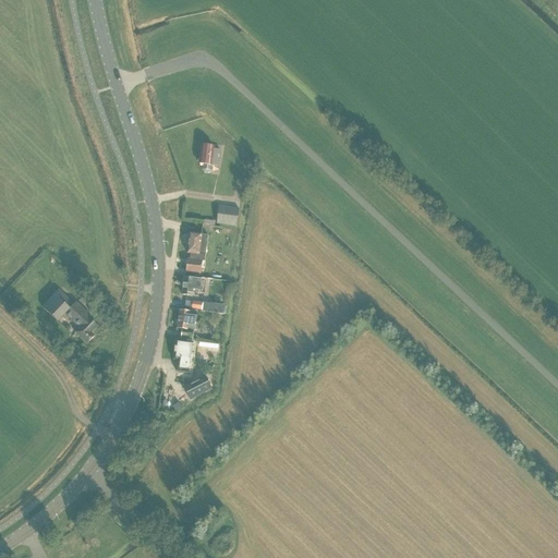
[(215,147),(202,146),(198,164),(203,165),(203,171),(205,173),(209,174),(211,172),(213,166),(218,166),(220,150),(214,149),(215,147)]
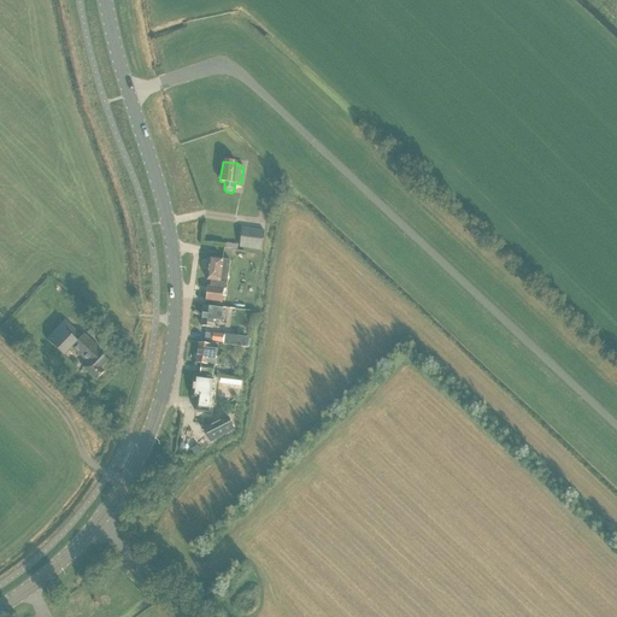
[(247,227),(244,246),(263,248),(265,230),(247,227)]
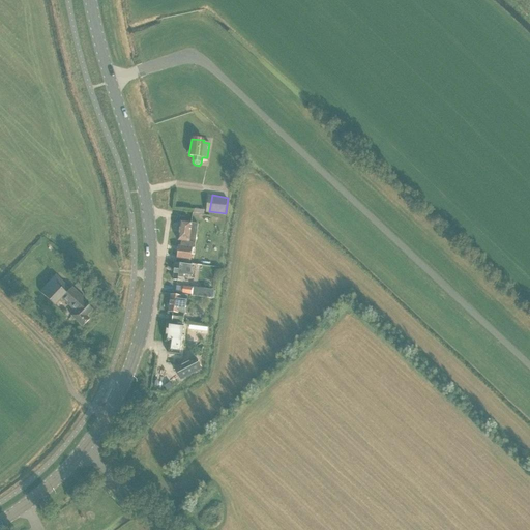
[(193,248),(188,247),(192,224),(180,223),(178,241),(181,241),(180,246),(179,246),(177,259),(190,261),(193,248)]
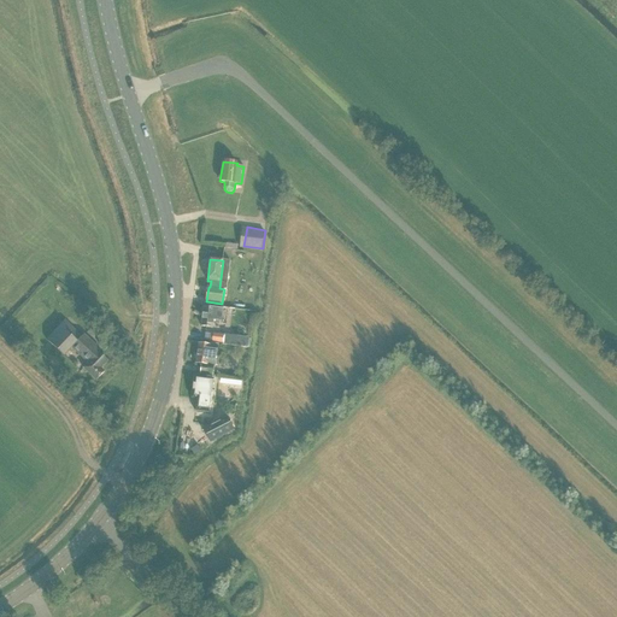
[(207,307),(204,307),(201,325),(212,328),(213,323),(221,324),(223,307),(209,305),(207,307)]
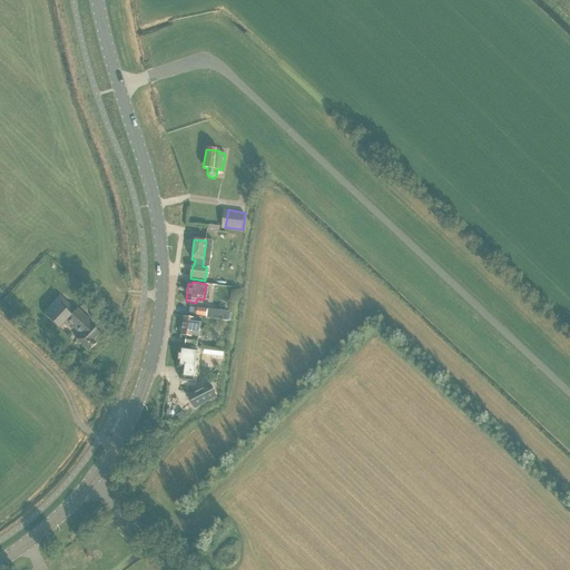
[(59,330),(67,322),(81,336),(77,341),(89,352),(97,343),(94,341),(100,334),(92,326),(94,325),(75,306),(72,308),(60,296),(42,314),(59,330)]
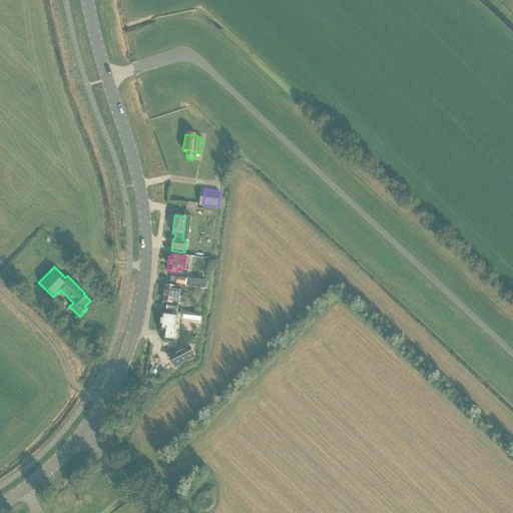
[(185,279),(176,277),(175,284),(184,286),(185,279)]
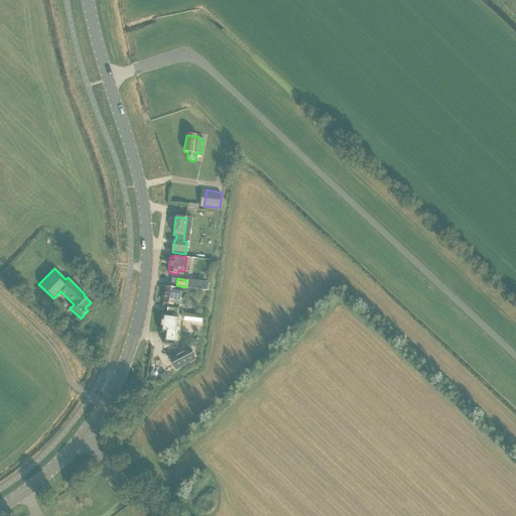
[(199,281),(187,280),(187,288),(198,289),(199,281)]
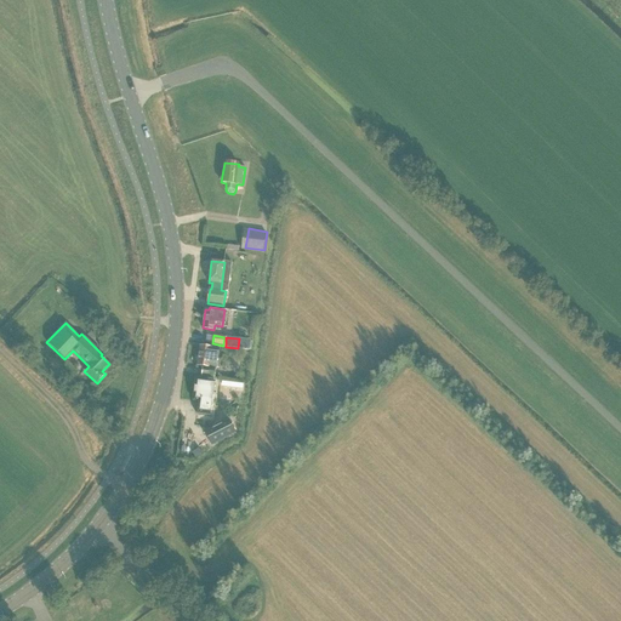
[(211,348),(200,346),(197,366),(203,366),(201,376),(215,379),(216,369),(217,369),(221,346),(211,345),(211,348)]
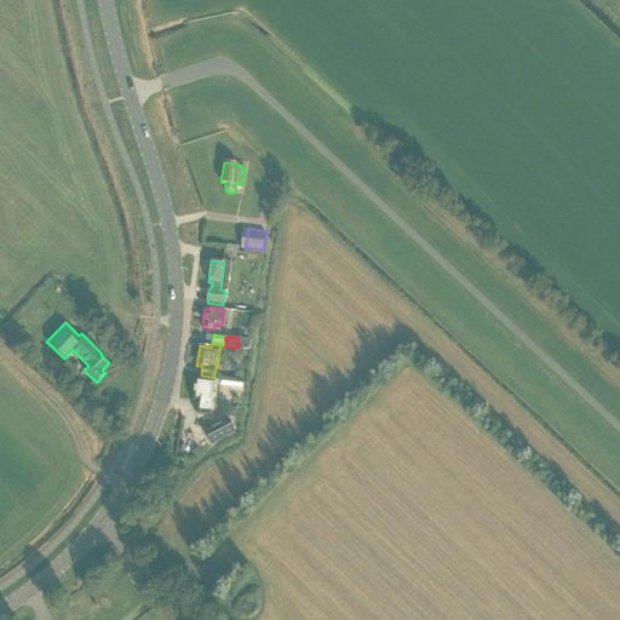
[(196,413),(210,414),(214,382),(196,379),(194,401),(197,401),(196,413)]
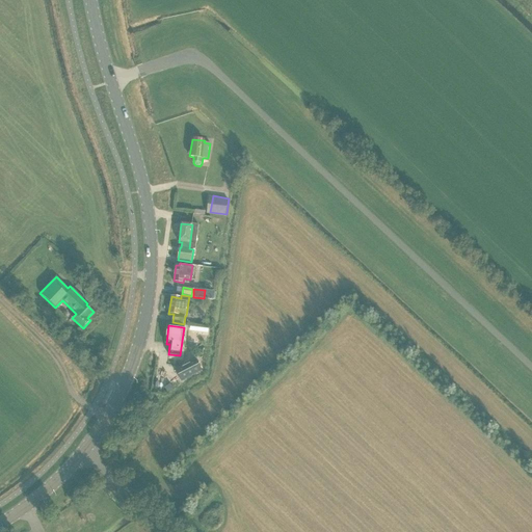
[(202,371),(195,358),(175,369),(181,381),(202,371)]
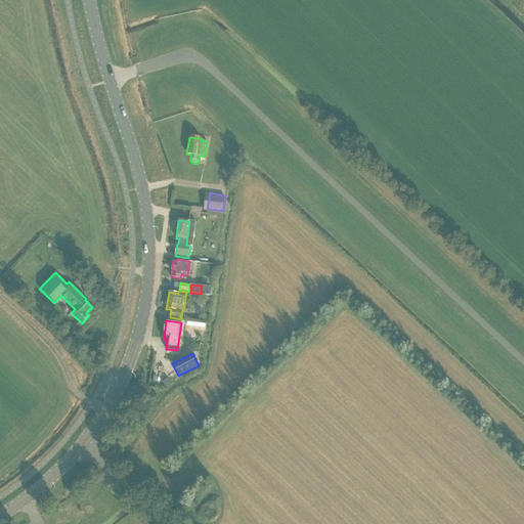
All buildings are outlined.
